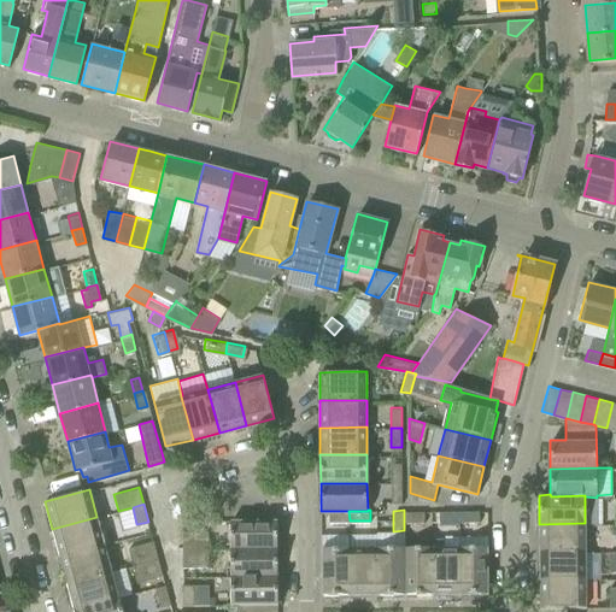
[(424,521),(423,510),(404,510),(404,521),(424,521)]
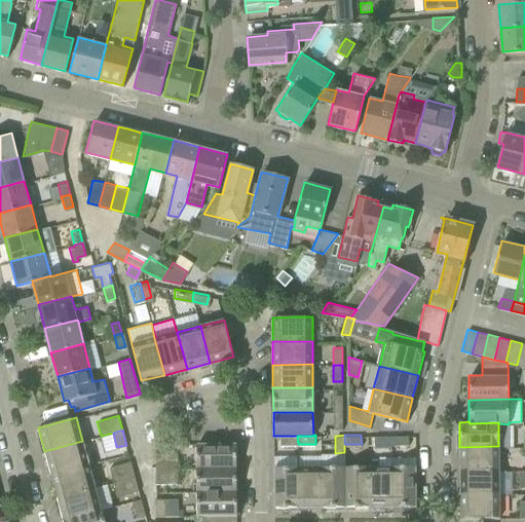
[(391,435),(378,435),(374,436),(374,442),(368,442),(368,453),(391,453),(391,444),(391,435)]
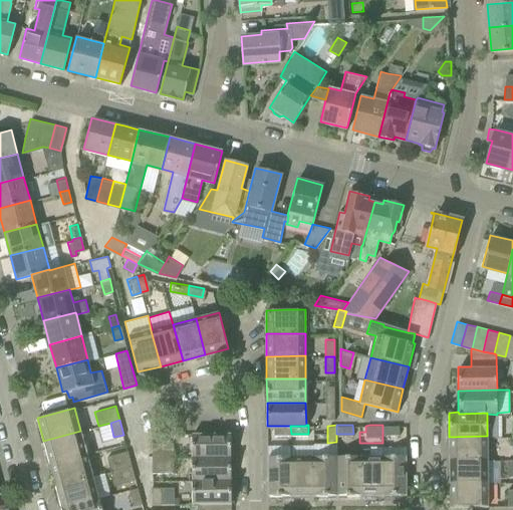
[(382,434),(399,434),(399,425),(382,425),(382,434)]
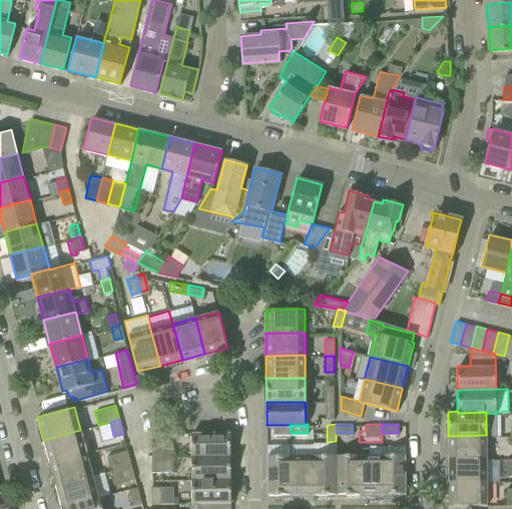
[(290,425),(274,425),(274,433),(291,433),(290,425)]
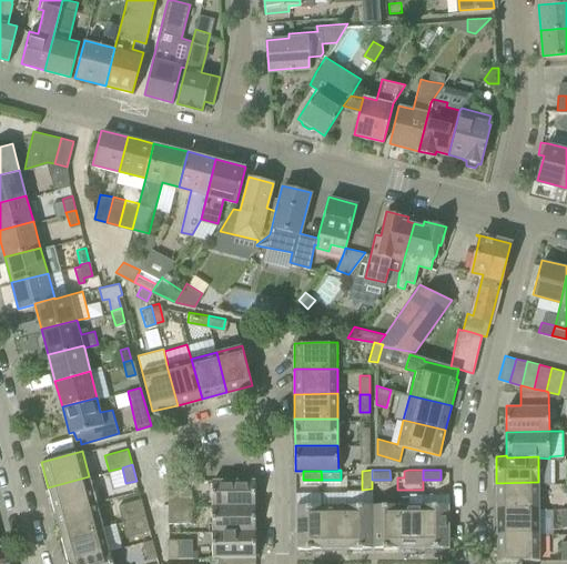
[(95,501),(89,476),(48,487),(54,512),(95,501)]
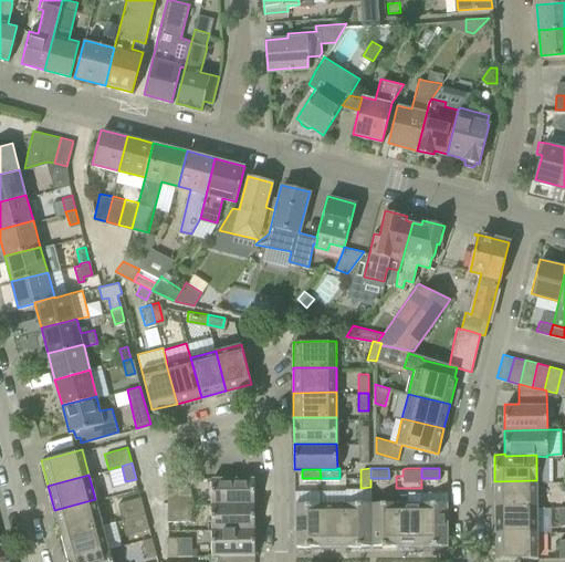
[(253,477),(211,477),(211,503),(254,502),(253,477)]
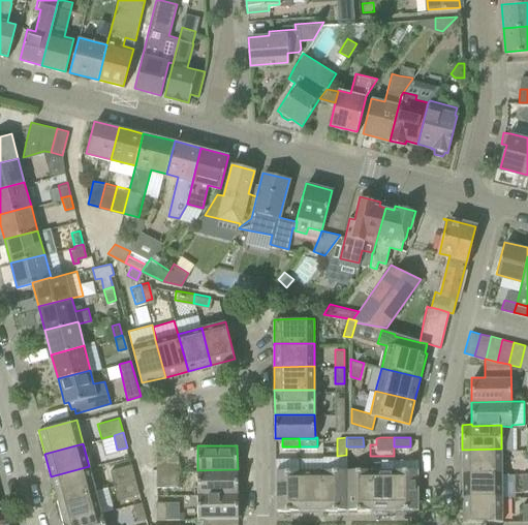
[(502,471),(501,449),(462,450),(462,472),(502,471)]
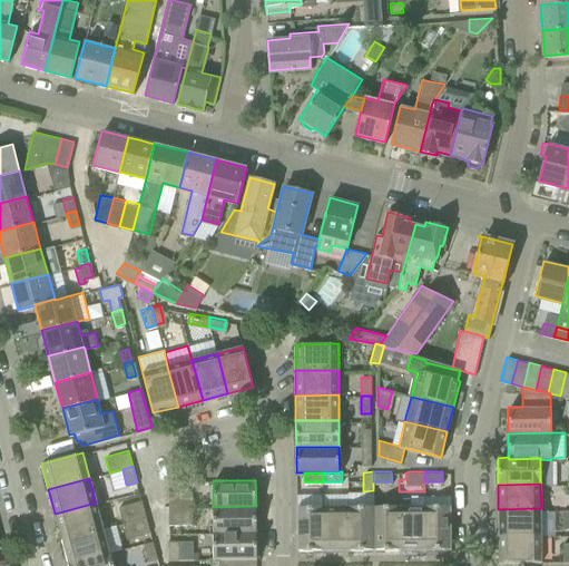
[(192,490),(168,490),(168,507),(192,507),(192,490)]
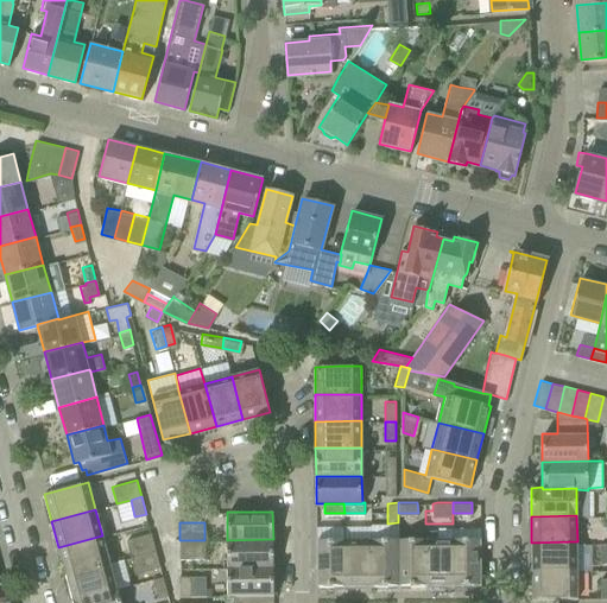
[(398,522),(387,524),(371,524),(371,539),(372,585),(399,584),(398,539),(398,522)]
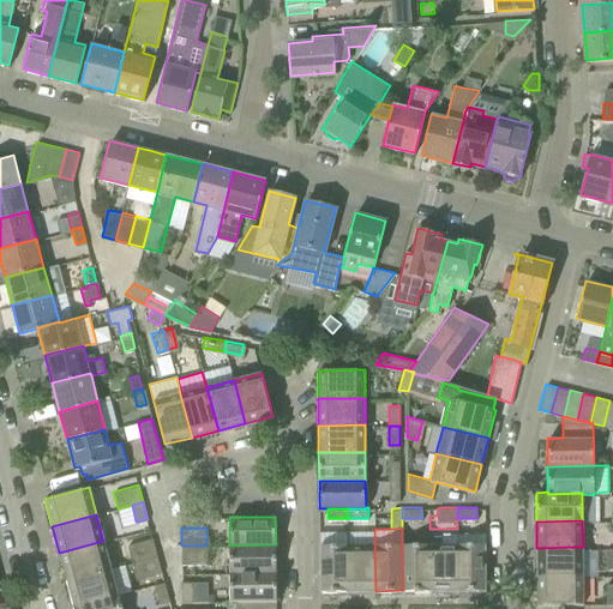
[(157,554),(152,537),(128,543),(133,561),(157,554)]
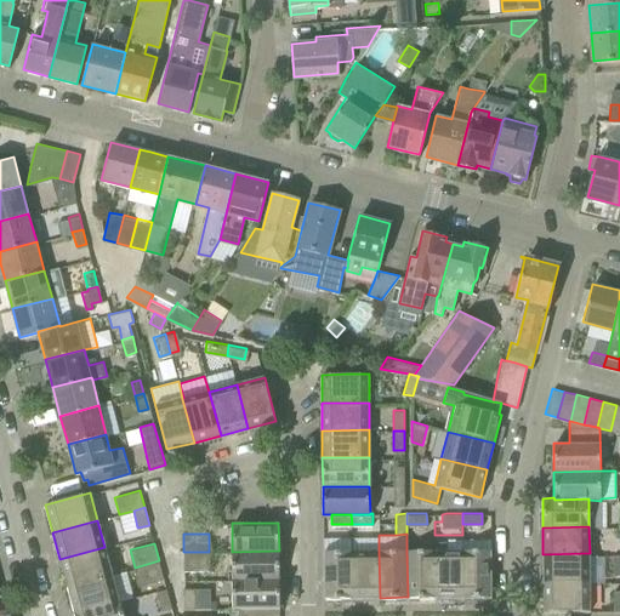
[(112,574),(104,547),(60,559),(67,586),(112,574)]
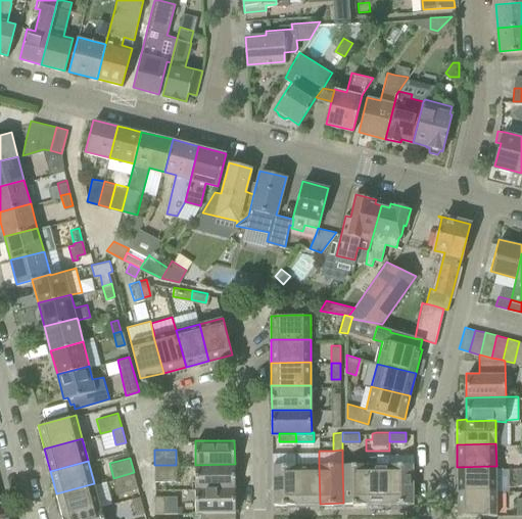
[(389,503),(414,503),(413,463),(389,464),(389,503)]
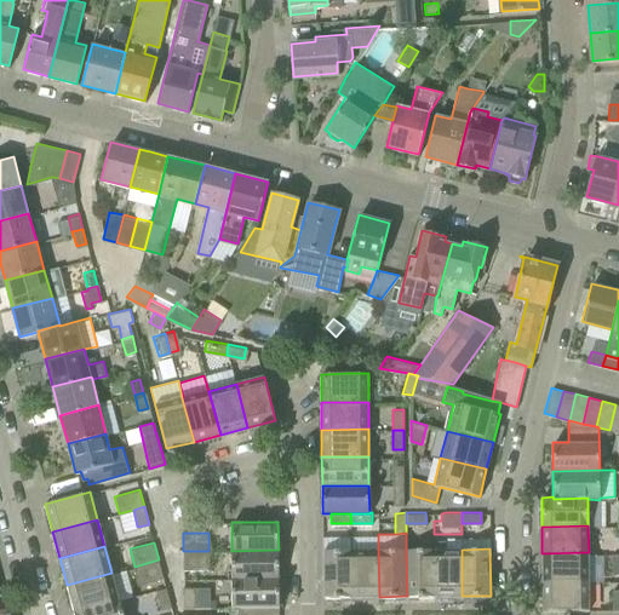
[(279,578),(279,550),(231,551),(231,578),(279,578)]
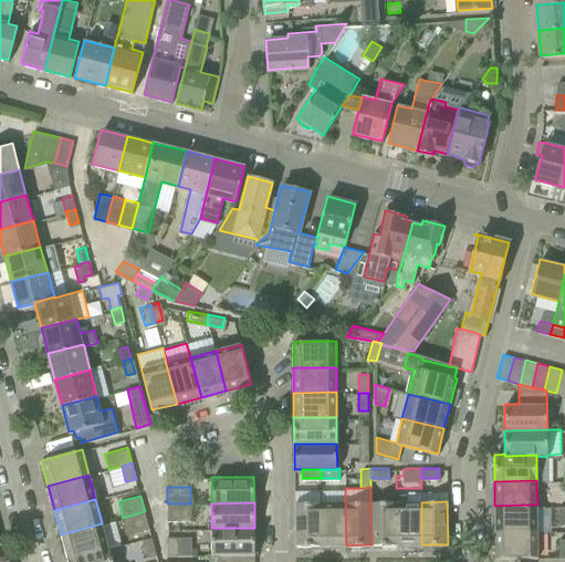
[(321,502),(294,502),(294,545),(321,545),(321,502)]
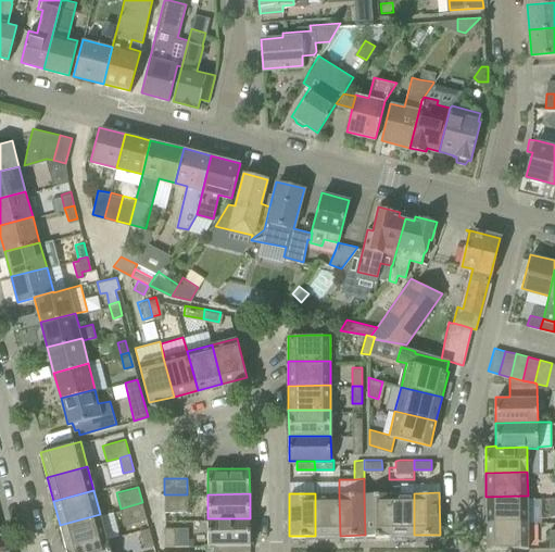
[(315,536),(340,536),(339,493),(315,493),(315,536)]
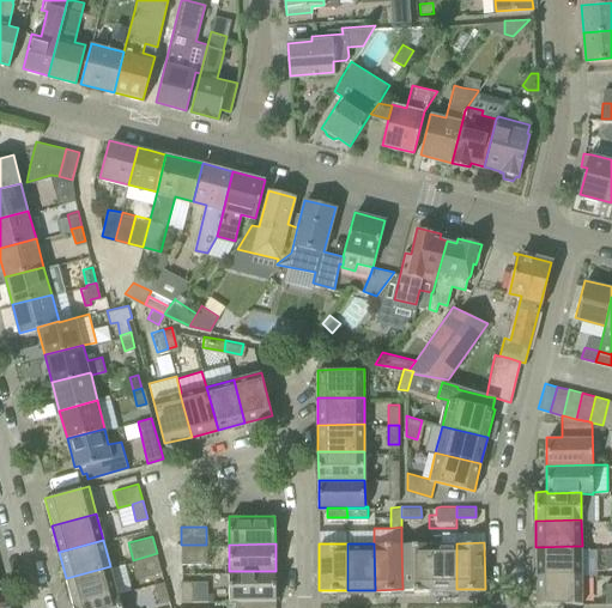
[(430,589),(429,543),(401,543),(403,589),(430,589)]
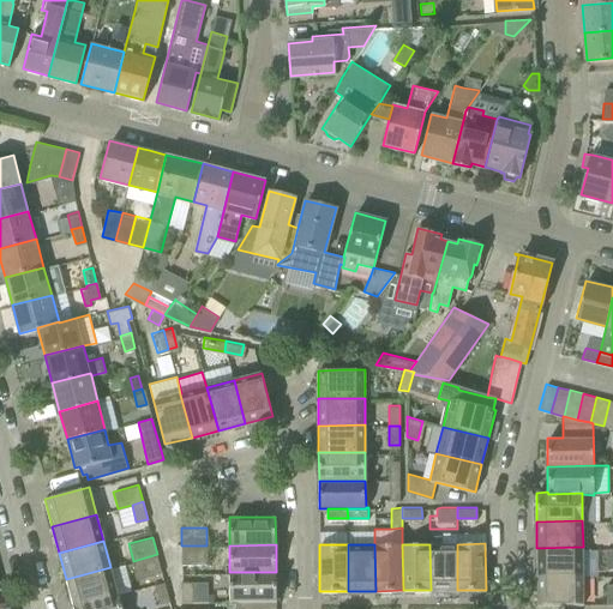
[(431,590),(457,590),(457,544),(430,544),(431,590)]
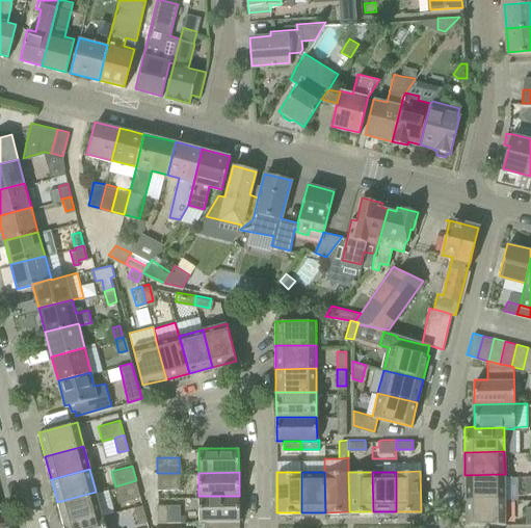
[(157,473),(157,489),(179,489),(179,473),(157,473)]
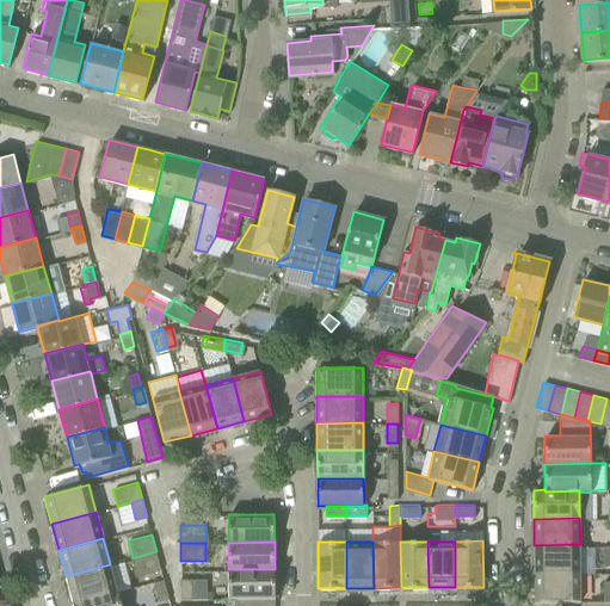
[(580,572),(580,544),(534,545),(534,573),(580,572)]
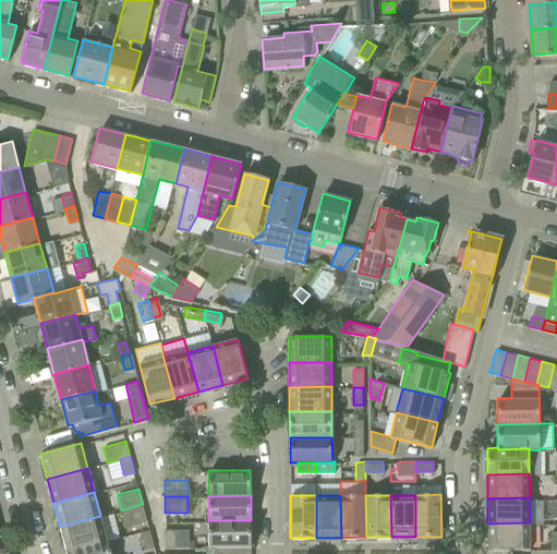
[(125,526),(147,520),(143,504),(121,510),(125,526)]
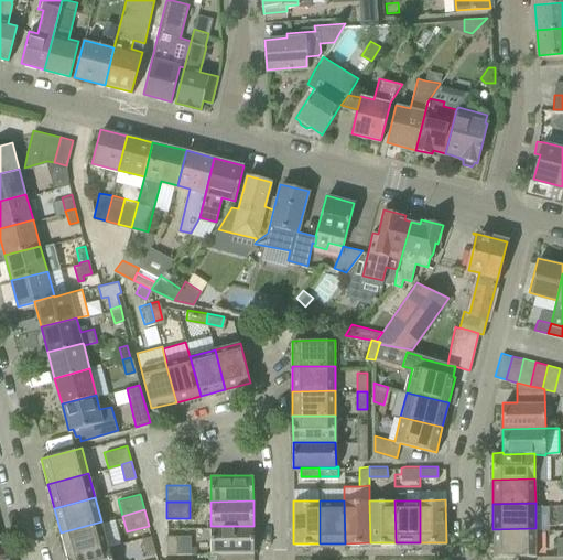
[(67,557),(108,546),(101,521),(61,532),(67,557)]
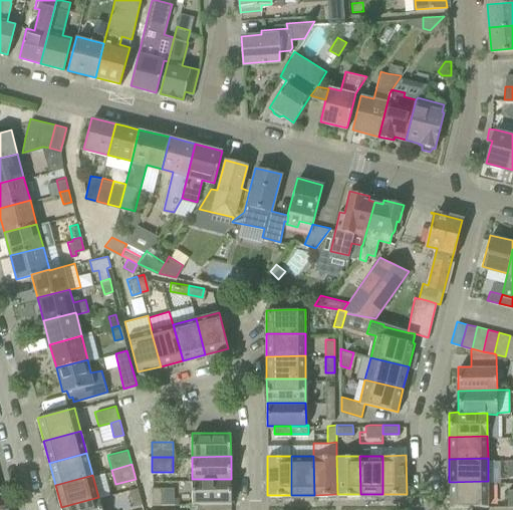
[(231,503),(231,479),(192,479),(192,503),(197,503),(208,503),(231,503)]
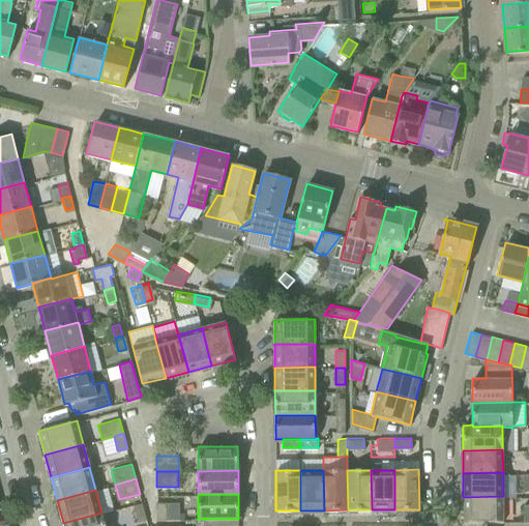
[(463,497),(463,521),(463,522),(503,521),(503,496),(463,497)]
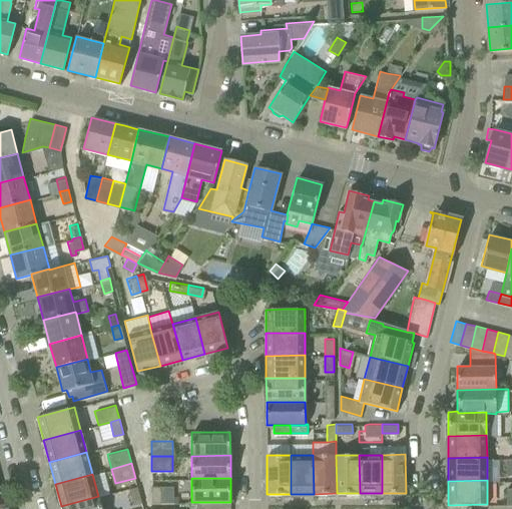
[(151,485),(152,502),(160,502),(160,485),(151,485)]
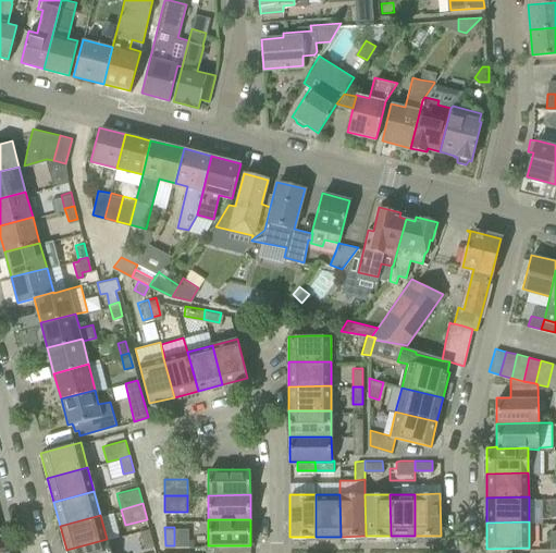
[(153,545),(149,528),(140,530),(145,548),(153,545)]
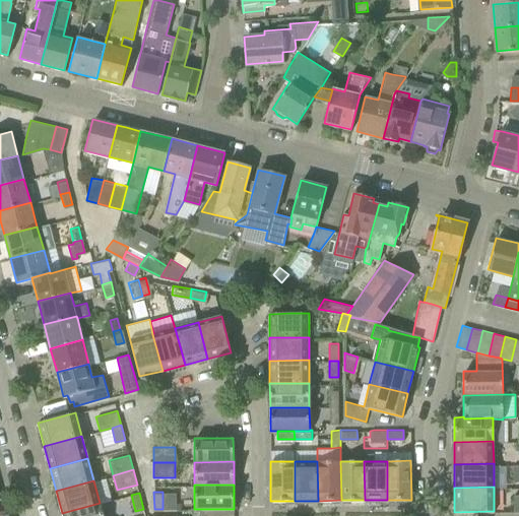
[(62,515),(103,515),(100,503),(62,513),(62,515)]
